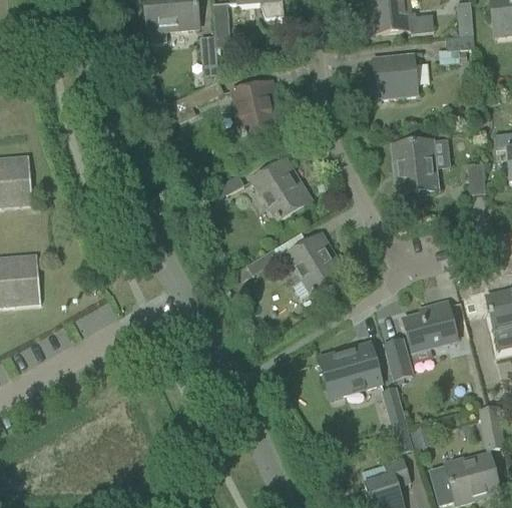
[(145,0),(146,5),(142,6),(142,18),(147,18),(149,43),(166,42),(166,30),(198,27),(195,0),(145,0)]
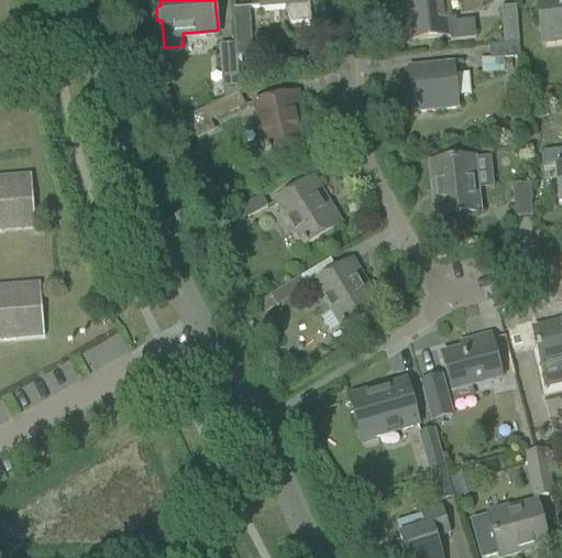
[(260,0),(260,4),(285,2),(290,20),(311,19),(309,0),(260,0)]
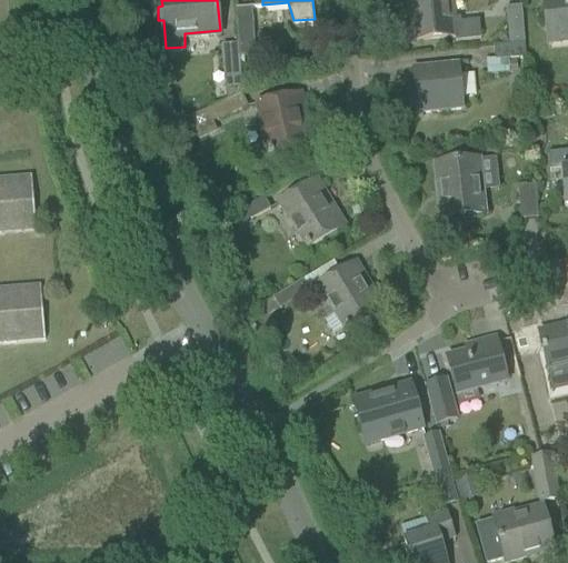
[(407,0),(410,21),(414,21),(415,37),(411,37),(411,39),(455,34),(456,39),(481,36),(479,17),(461,19),(460,14),(455,16),(454,0),(407,0)]
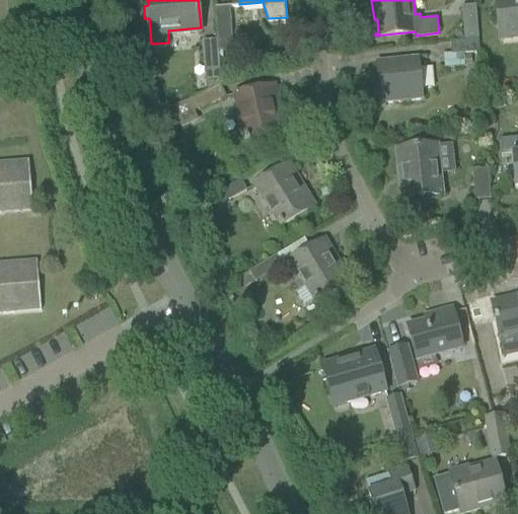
[(496,0),(501,37),(517,34),(517,0),(496,0)]
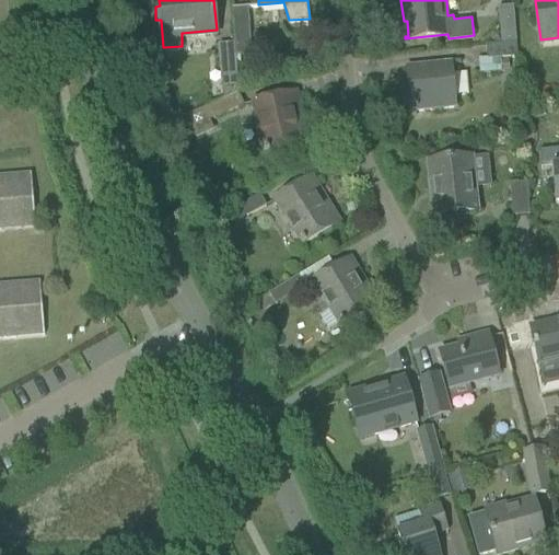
[(500,39),(516,38),(513,2),(498,3),(500,39)]
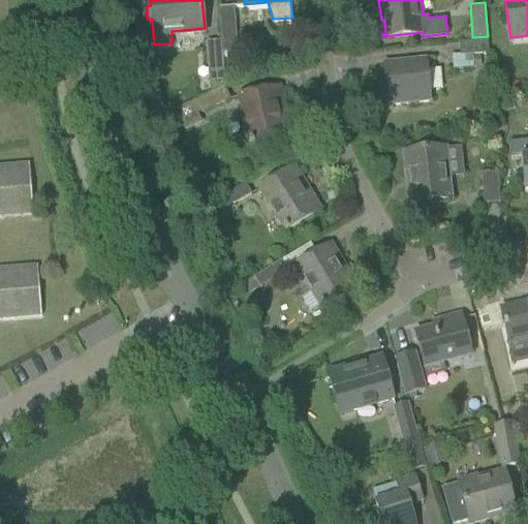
[(239,49),(236,16),(235,3),(219,4),(222,38),(223,50),(239,49)]
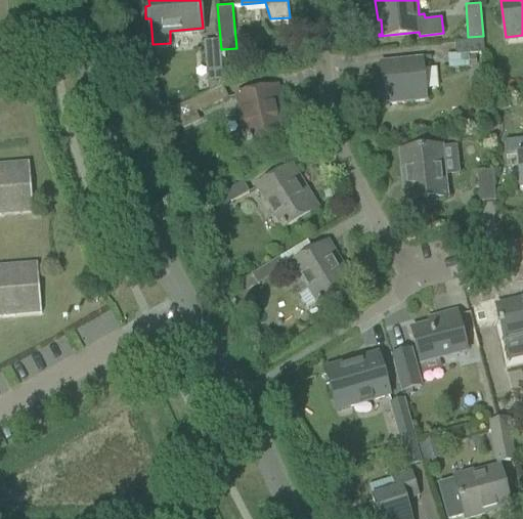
[(454,39),(455,52),(448,52),(449,66),(469,63),(468,51),(484,50),(483,36),(468,37),(454,39)]
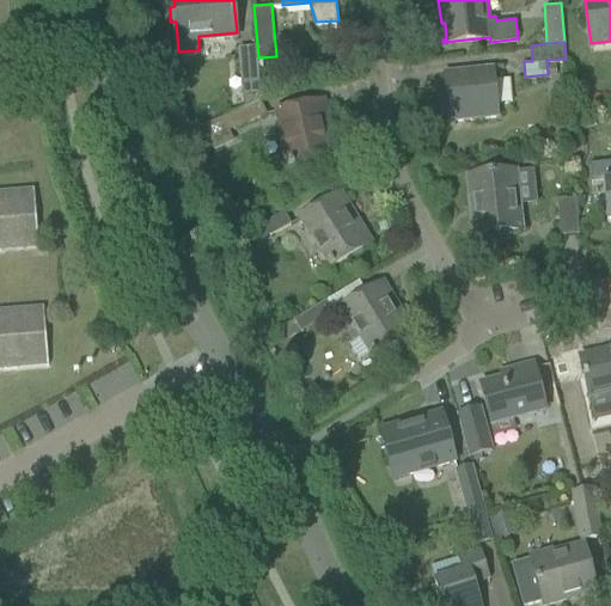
[(258,57),(257,44),(239,46),(244,106),(262,98),(258,57)]
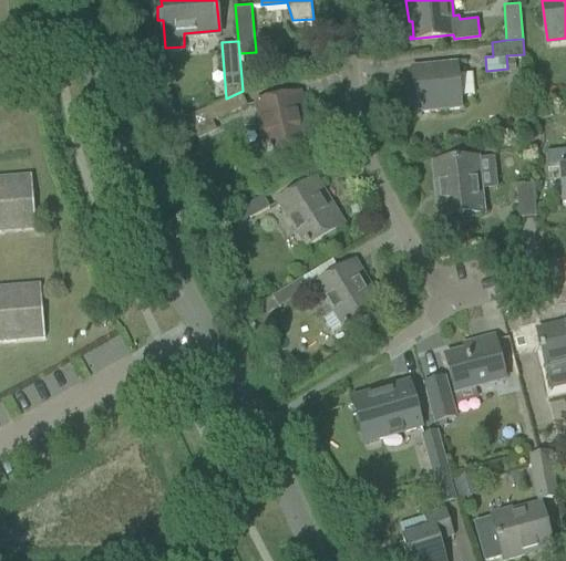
[(515,55),(506,56),(507,68),(515,66),(515,55)]
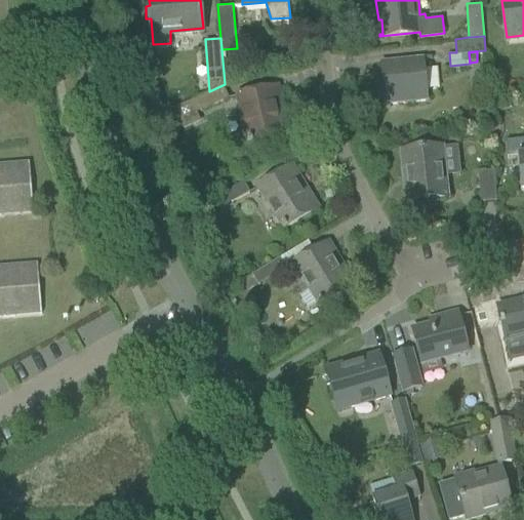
[(421,56),(383,61),(387,102),(426,97),(425,86),(439,85),(437,66),(422,67),(421,56)]
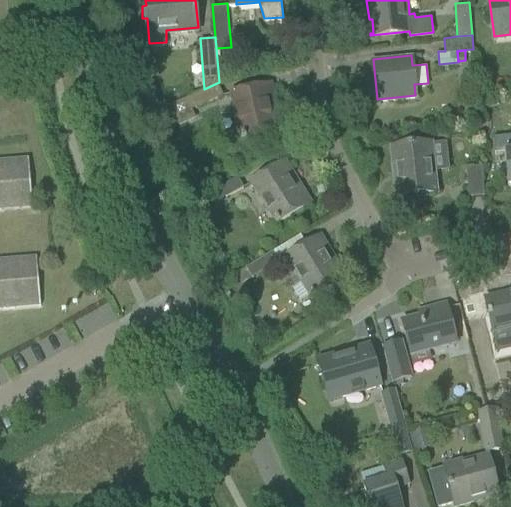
[(204,89),(187,97),(171,104),(180,123),(195,116),(191,108),(224,93),(219,82),(204,89)]
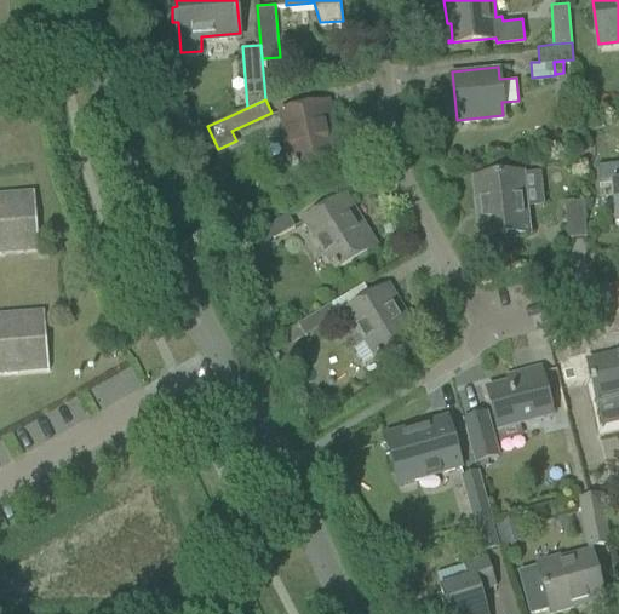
[(328,99),(281,110),(294,167),(334,158),(333,156),(326,121),(333,120),(328,99)]
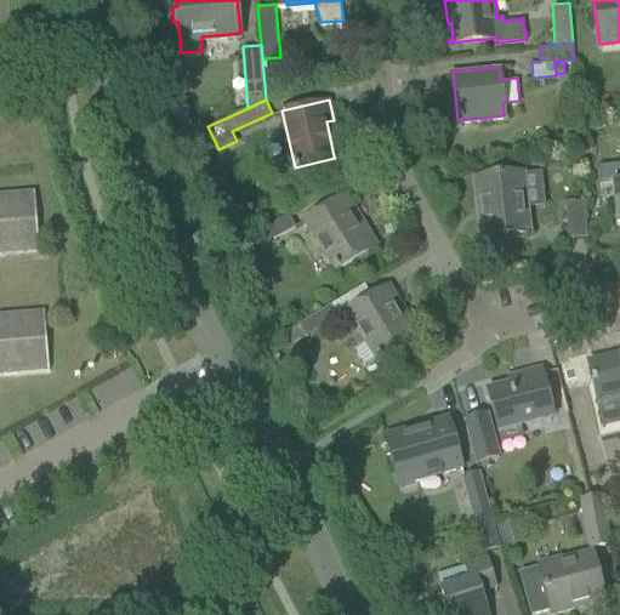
[(523,171),(475,176),(482,237),(530,231),(523,171)]
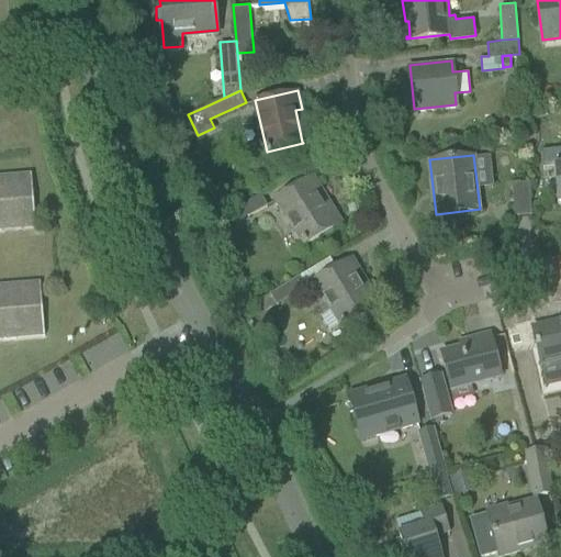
[(0,336),(17,335),(17,332),(43,330),(43,333),(45,333),(41,279),(40,280),(40,282),(7,285),(6,282),(0,282),(0,226),(1,227),(1,224),(34,222),(34,224),(36,224),(32,171),(30,171),(31,174),(3,176),(3,174),(0,174),(0,336)]
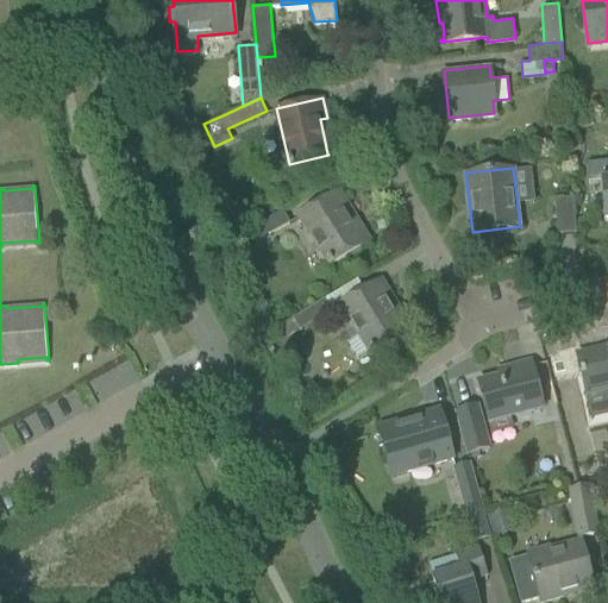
[(340,189),(299,214),(328,263),(363,242),(344,211),(351,207),(340,189)]
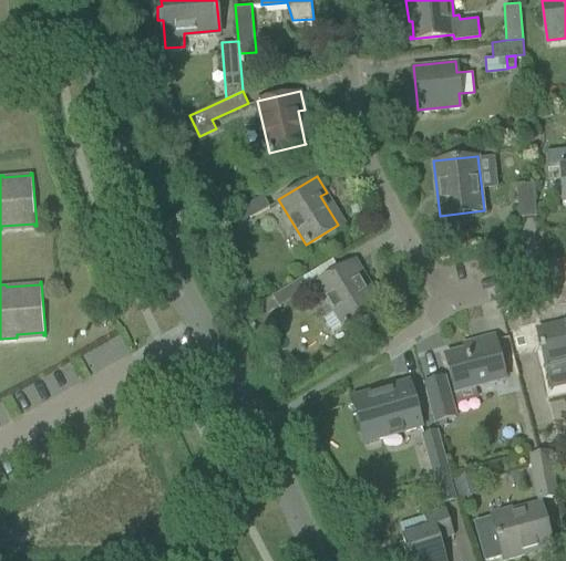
[(537,214),(534,180),(516,183),(520,216),(537,214)]
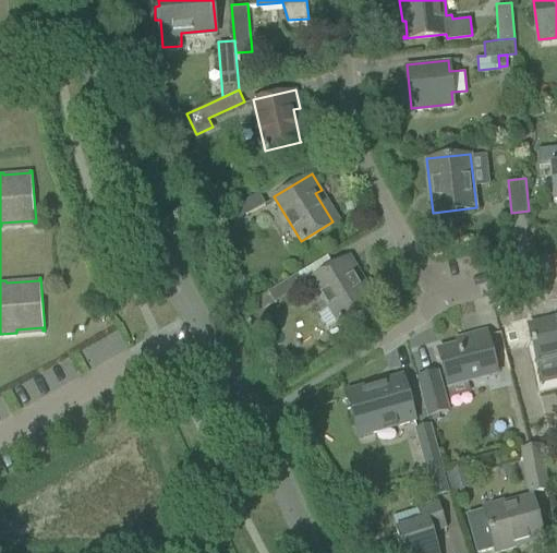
[(261,191),(232,206),(228,208),(234,219),(266,202),(261,191)]
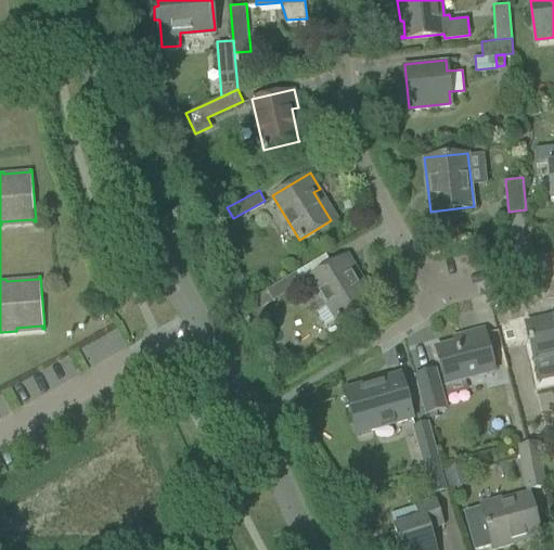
[(333,263),(310,277),(338,321),(370,302),(369,301),(352,273),(358,269),(348,254),(333,263)]
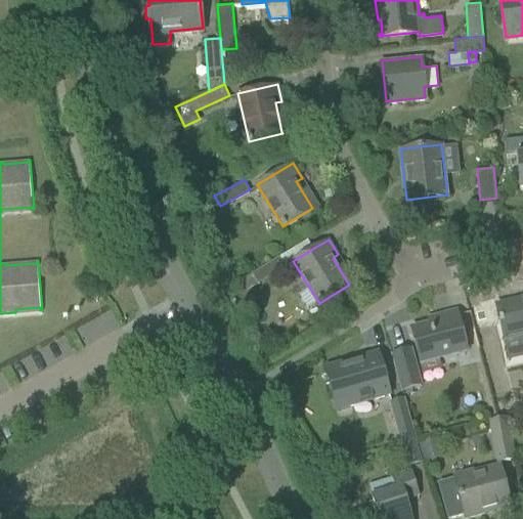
[(279,254),(251,271),(258,283),(286,265),(279,254)]
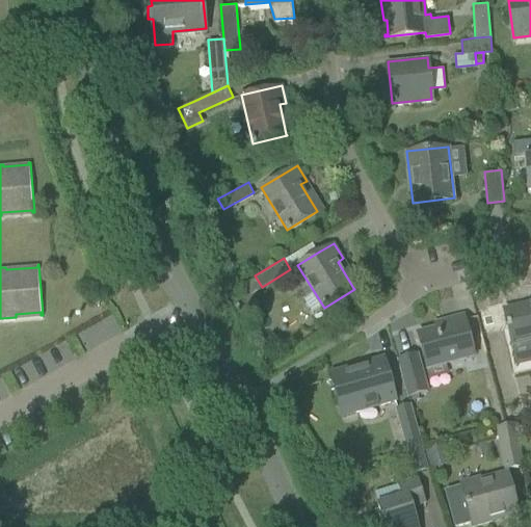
[(530,300),(506,308),(509,322),(507,323),(511,342),(513,342),(514,349),(530,345),(530,300)]
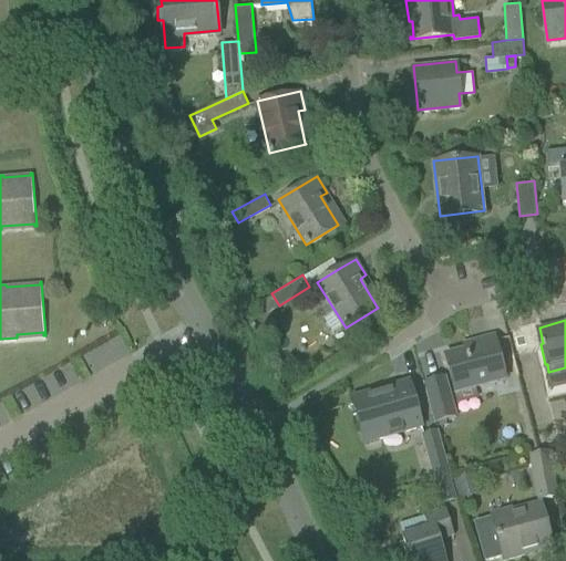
[(479,344),(445,353),(454,390),(506,376),(495,333),(476,338),(479,344)]
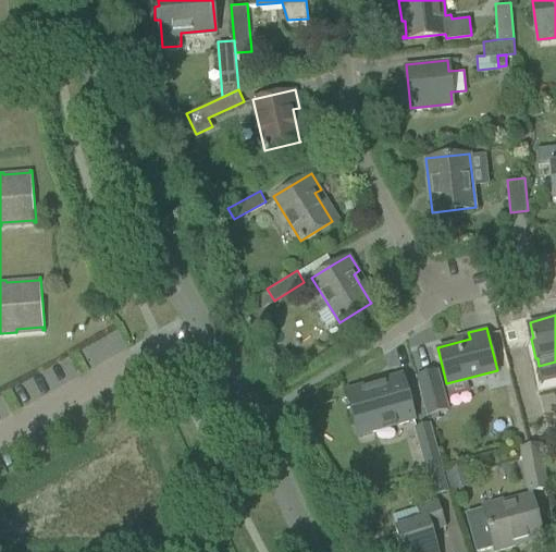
[(436,368),(417,373),(428,414),(448,408),(436,368)]
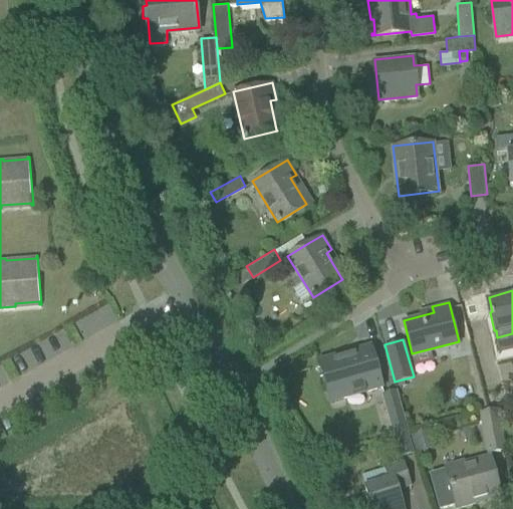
[(382,385),(370,344),(349,350),(350,353),(320,362),(331,400),(382,385)]
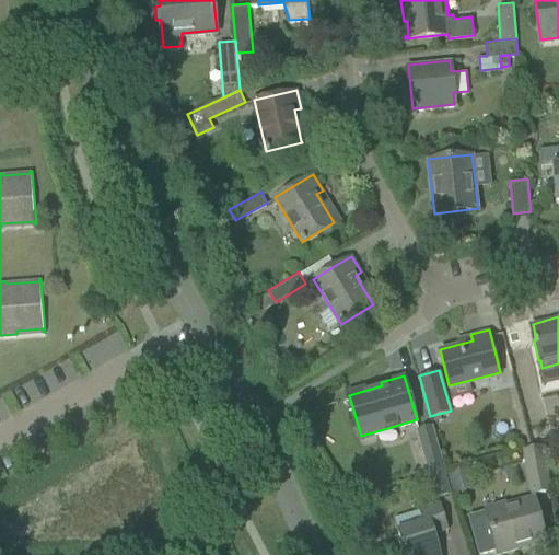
[(430,471),(443,467),(431,425),(418,428),(430,471)]
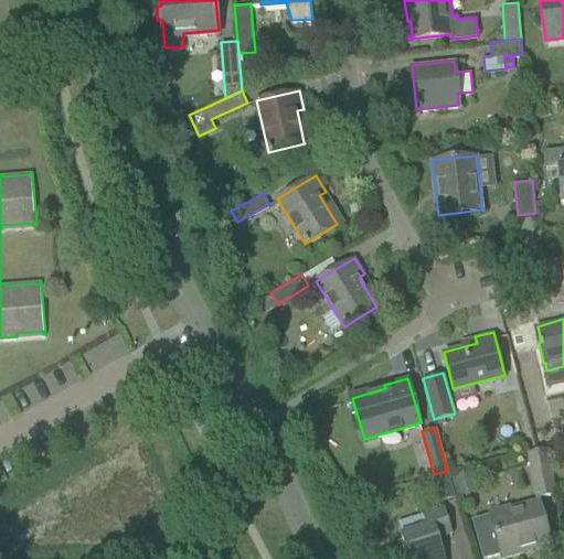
[(538,494),(554,491),(545,448),(529,451),(538,494)]
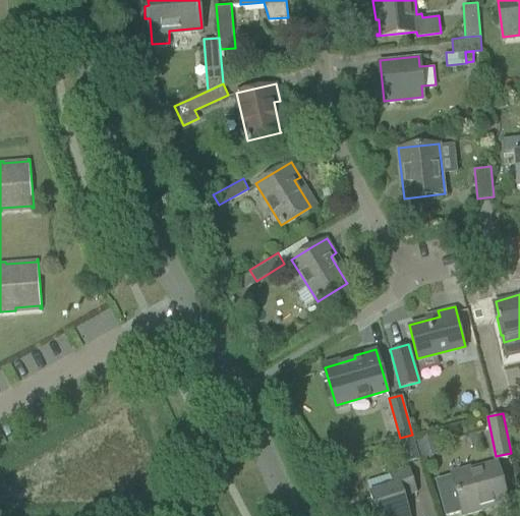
[(412,435),(400,438),(406,461),(419,458),(412,435)]
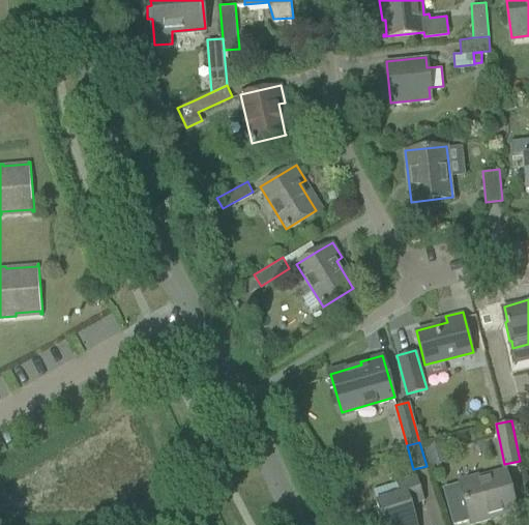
[(434,443),(423,446),(429,465),(439,462),(434,443)]
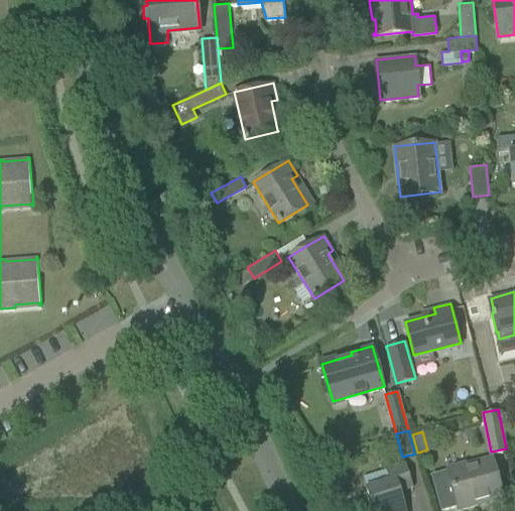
[(448,469),(430,474),(440,508),(457,504),(459,508),(503,496),(493,457),(466,465),(465,462),(447,467),(448,469)]
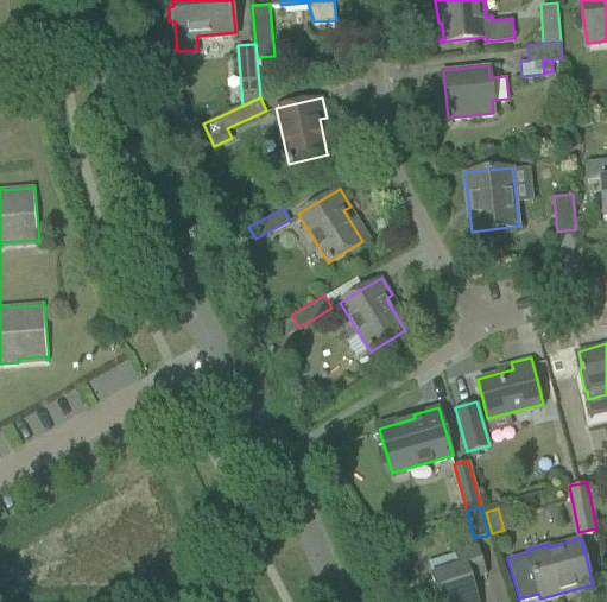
[(431,574),(440,600),(440,601),(480,601),(473,576),(487,571),(478,543),(455,550),(460,564),(431,574)]
